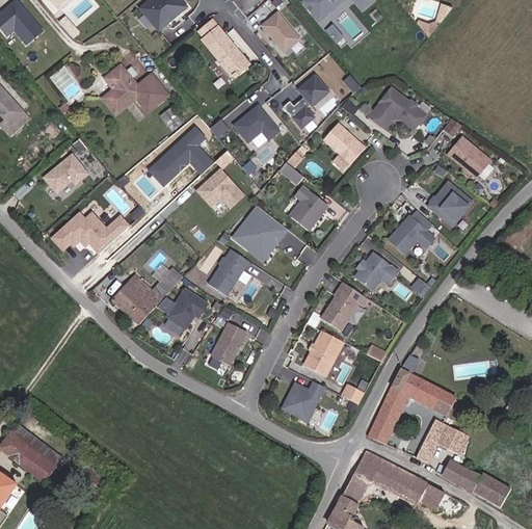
[(2,5),(0,6),(0,28),(3,31),(9,26),(22,41),(37,27),(15,0),(8,0),(6,2),(7,4),(3,7),(2,5)]
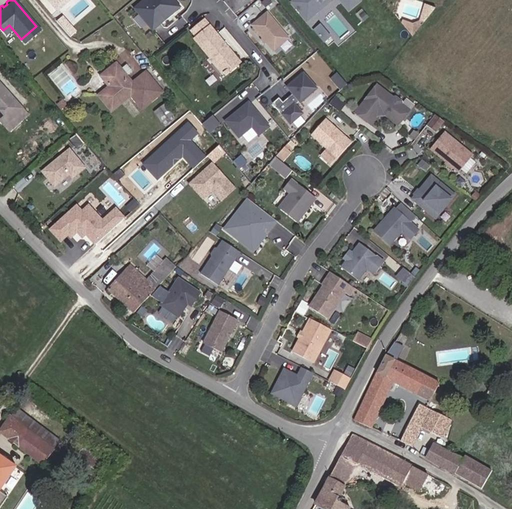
[(136,0),(133,3),(150,25),(177,2),(175,0),(136,0)]
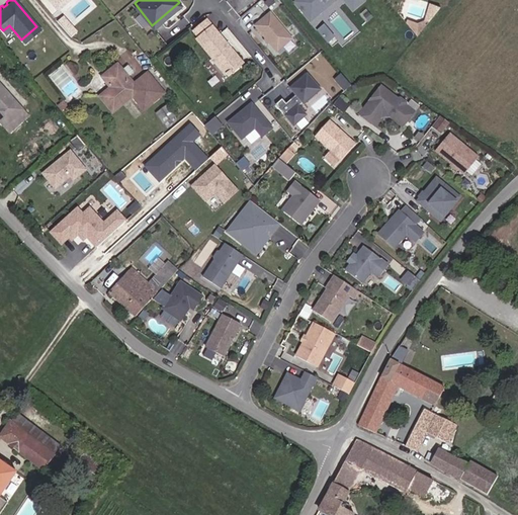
[(228,0),(236,10),(248,0),(228,0)]
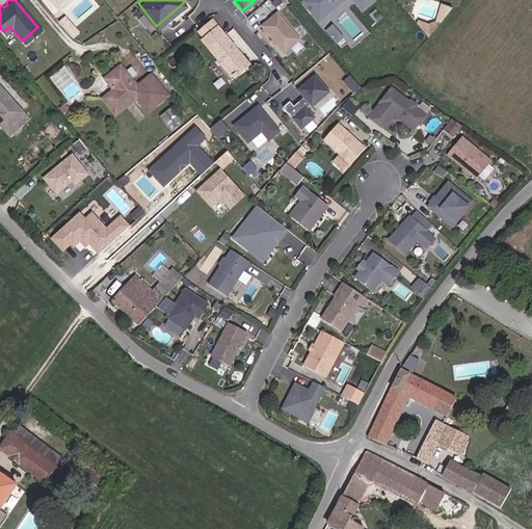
[(308,0),(304,3),(317,18),(338,0),(355,0),(361,6),(368,0),(308,0)]
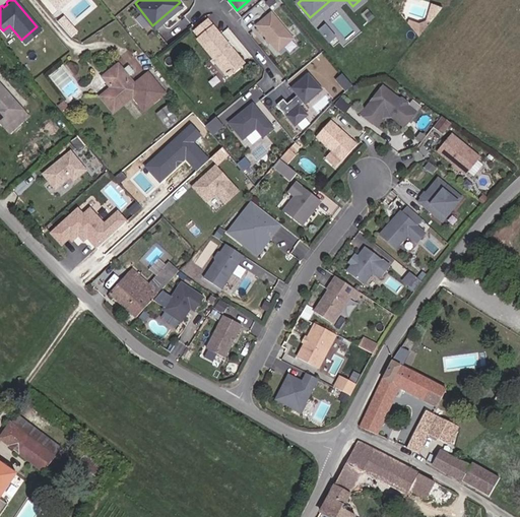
[(440,6),(438,3),(431,1),(426,17),(430,19),(440,6)]
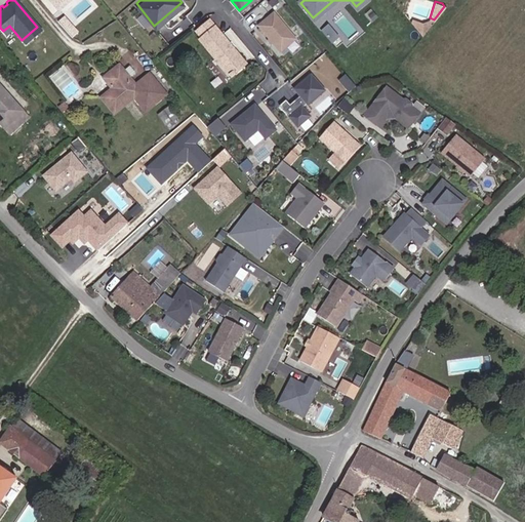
[(256,23),(278,49),(293,36),(272,10),(256,23)]
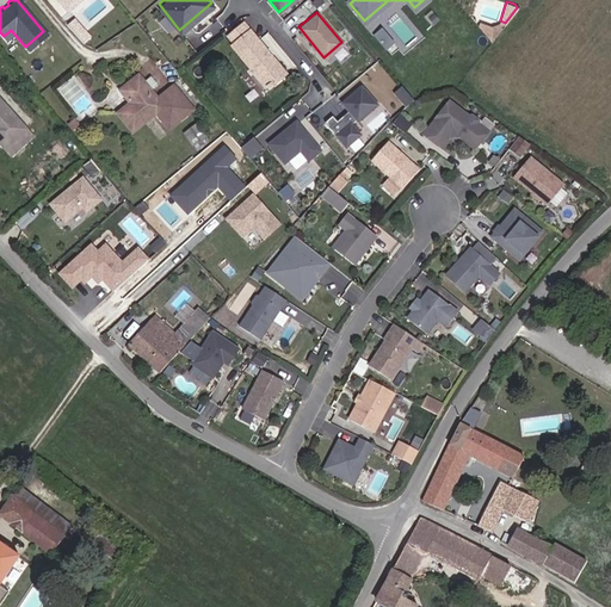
[(79,38),(86,32),(71,13),(63,19),(79,38)]
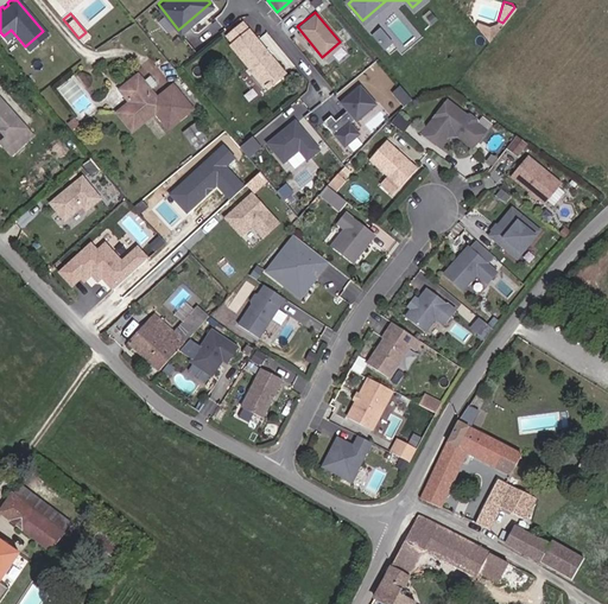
[(246,20),(232,31),(239,39),(234,43),(272,89),(290,75),(246,20)]
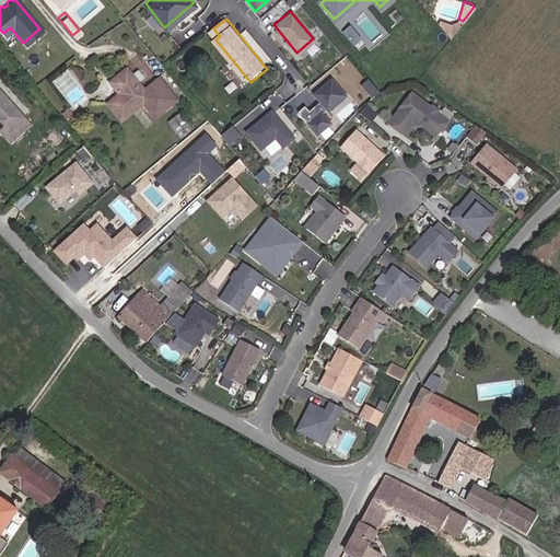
[(451,23),(439,19),(438,22),(447,33),(451,23)]
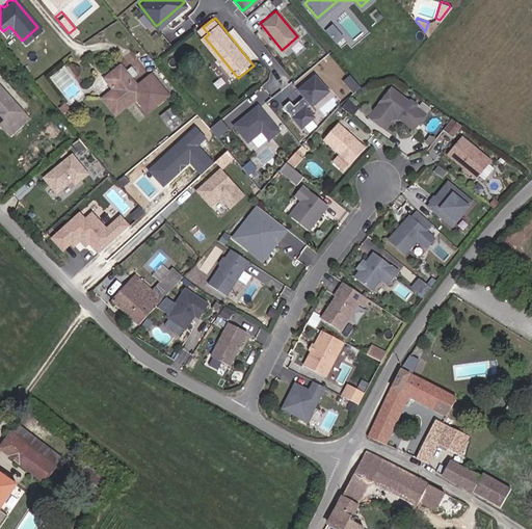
[(428,34),(436,25),(428,22),(425,31),(428,34)]
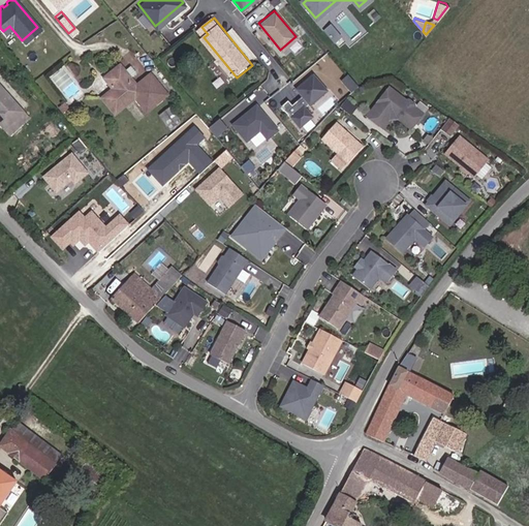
[(341,37),(330,23),(323,27),(336,42),(341,37)]
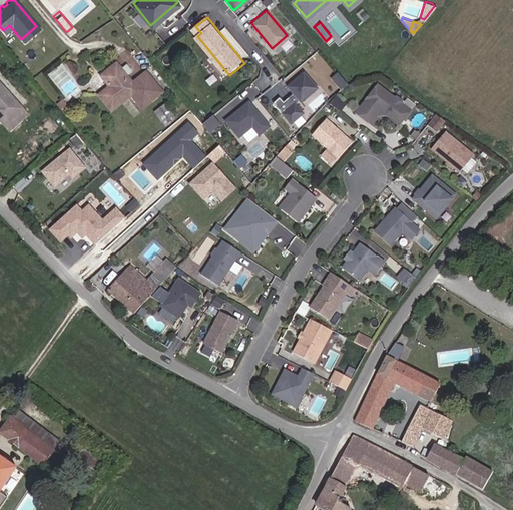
[(137,79),(122,60),(106,74),(114,84),(105,92),(118,108),(136,93),(146,105),(166,88),(149,69),(137,79)]
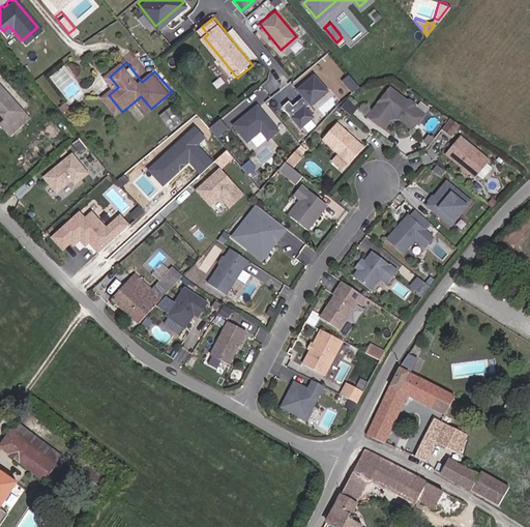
[(343,78),(355,89),(361,83),(349,71),(343,78)]
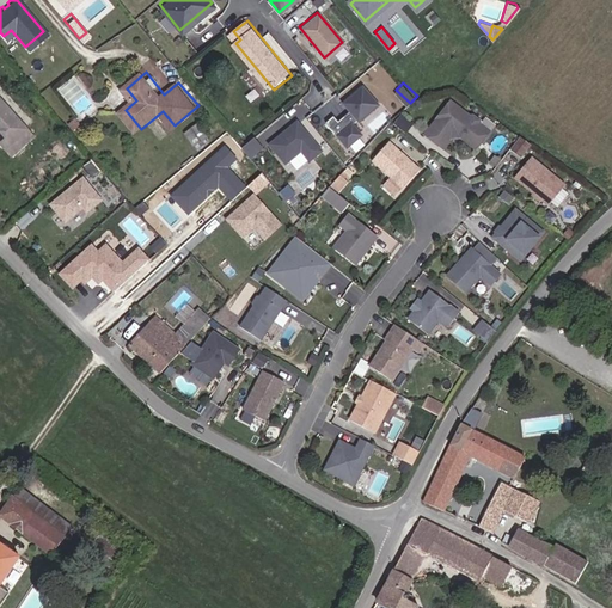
[(377,104),(361,85),(342,102),(348,109),(336,120),(331,114),(324,120),(344,145),(360,133),(350,122),(355,118),(357,120),(377,104)]
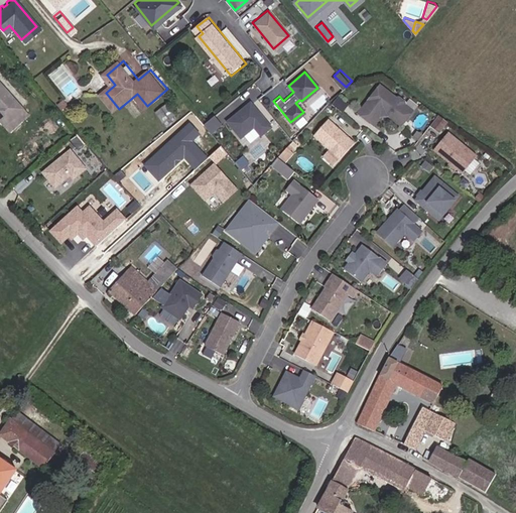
[(30,111),(0,75),(0,117),(9,129),(30,111)]
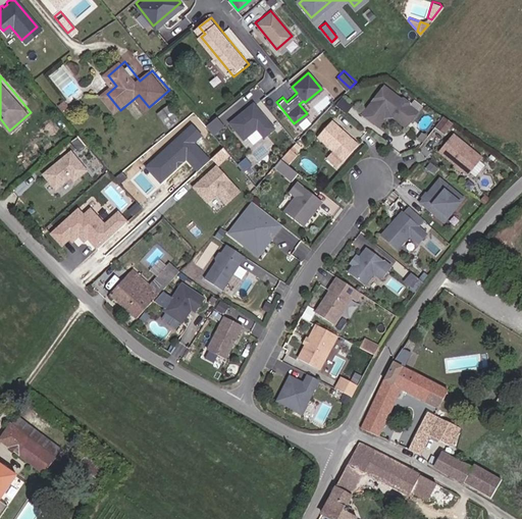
[(406,116),(413,107),(411,106),(410,103),(405,99),(402,99),(385,86),(379,94),(378,94),(376,96),(376,98),(363,114),(377,125),(385,115),(385,112),(389,111),(390,114),(407,127),(412,121),(406,116)]
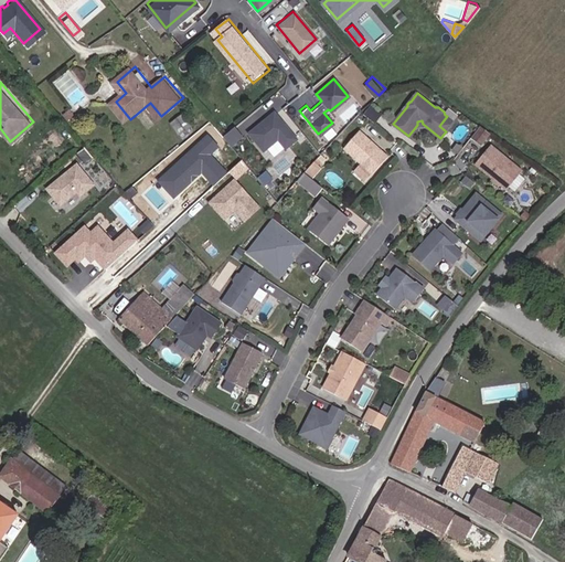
[(377,119),(384,109),(372,101),(365,110),(377,119)]
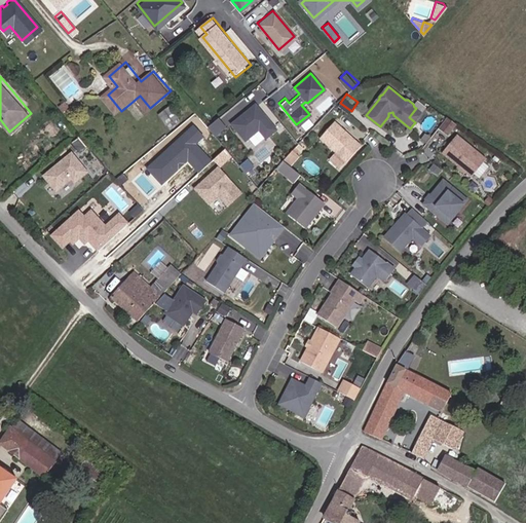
[(238,115),(229,122),(242,139),(256,128),(261,134),(263,137),(274,128),(271,124),(270,123),(253,103),(245,110),(247,112),(241,116),(238,115)]
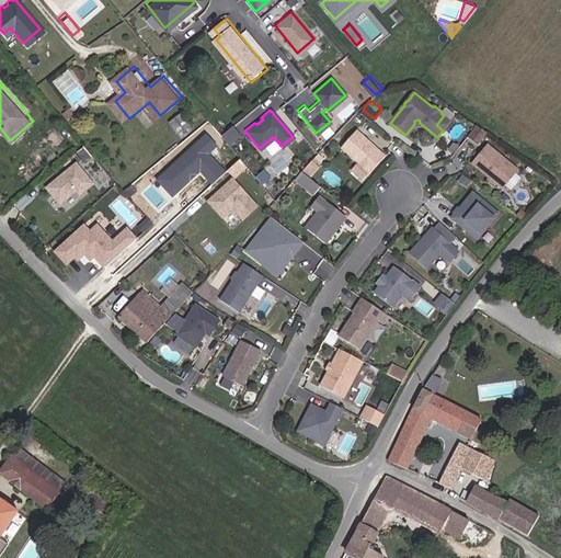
[(183,113),(175,121),(184,129),(192,122),(183,113)]
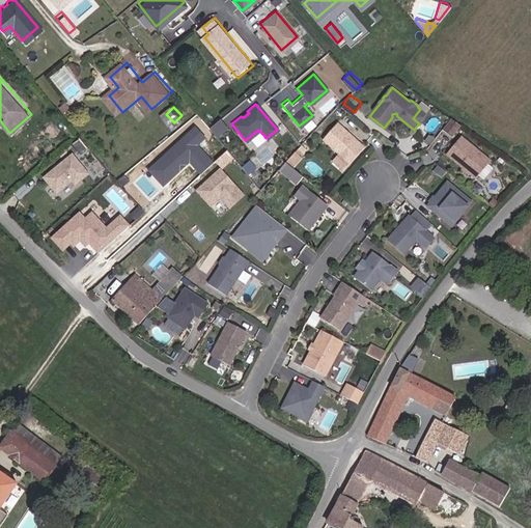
[(419,123),(426,115),(420,109),(413,118),(419,123)]
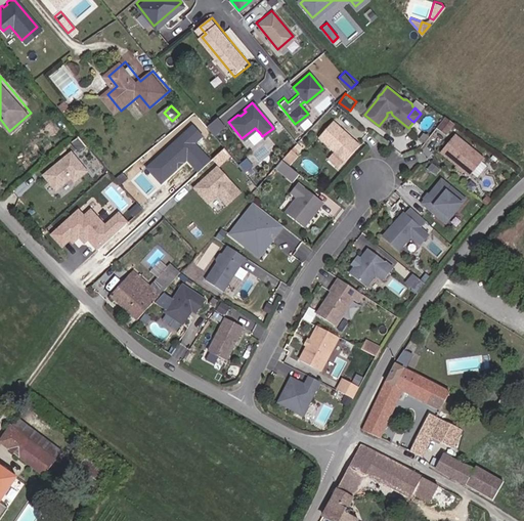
[(448,131),(456,121),(447,114),(439,124),(448,131)]
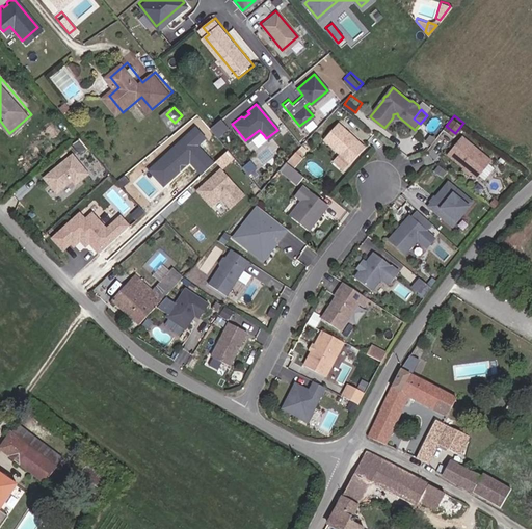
[(219,117),(207,127),(215,135),(227,127),(219,117)]
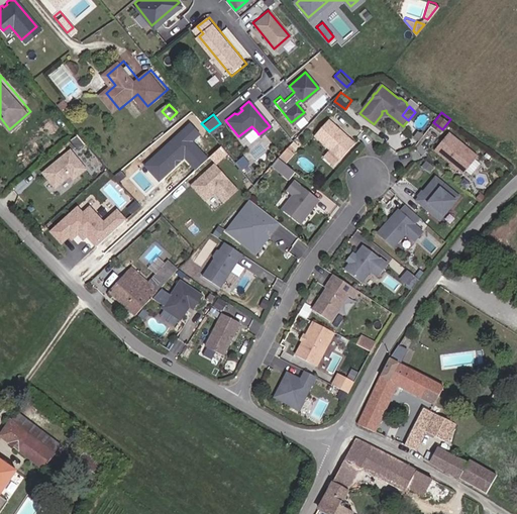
[(339,159),(354,142),(347,136),(344,137),(341,134),(343,132),(329,119),(314,134),(339,159)]
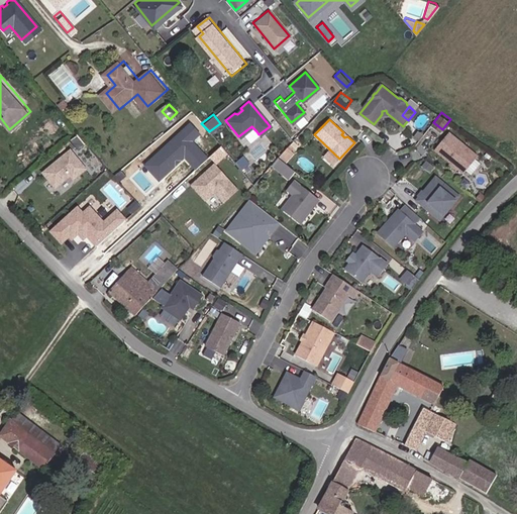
[(196,131),(186,121),(171,135),(191,157),(198,149),(188,138),(196,131)]
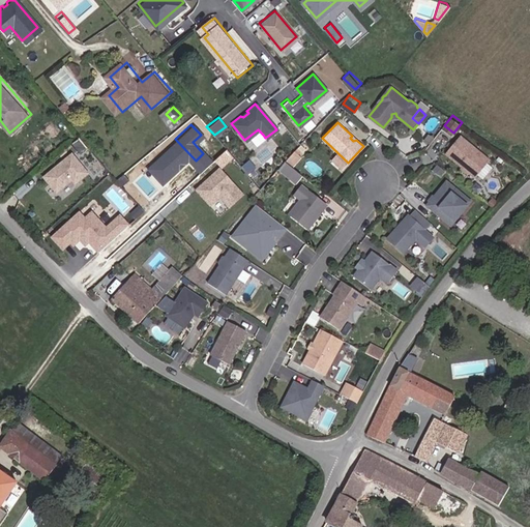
[(483,156),(460,137),(445,153),(469,174),(483,156)]
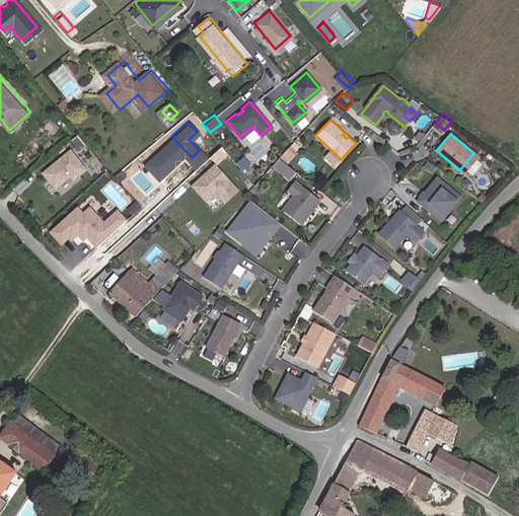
[(188,161),(192,157),(171,136),(149,157),(154,162),(147,169),(156,178),(172,163),(171,161),(175,157),(177,158),(181,155),(188,161)]
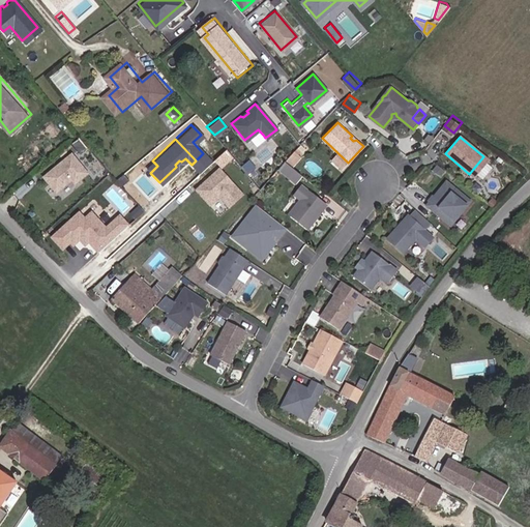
[(292,167),(301,156),(295,150),(285,162),(292,167)]
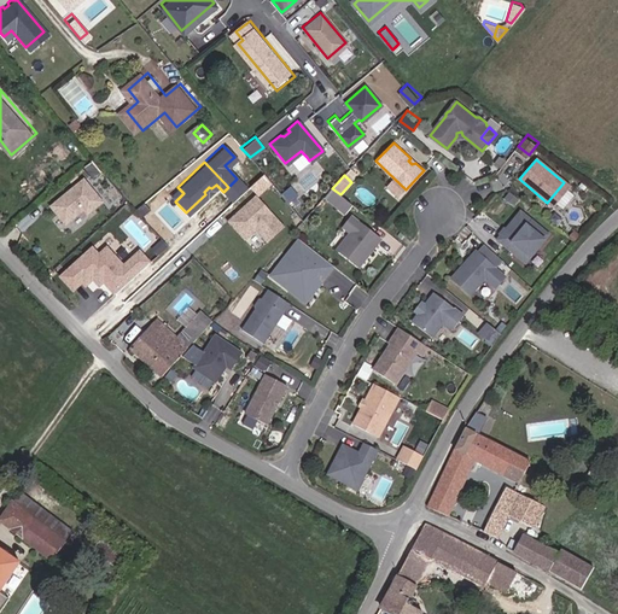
[(81,179),(48,206),(63,224),(81,209),(85,214),(99,202),(81,179)]
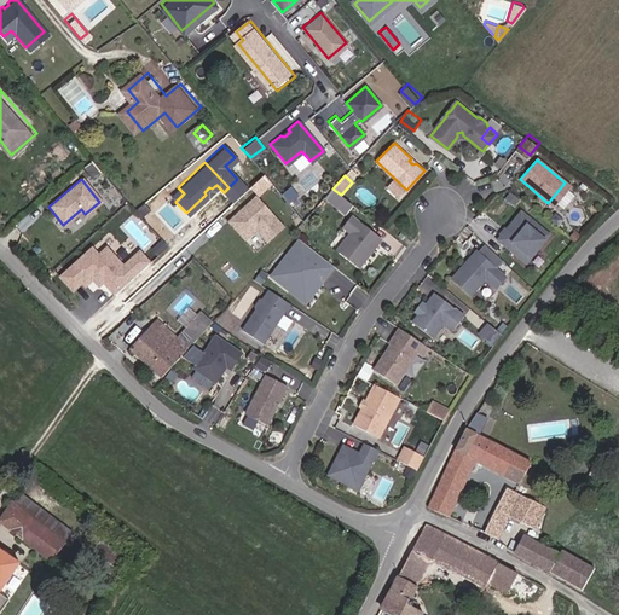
[(353,206),(333,189),(327,197),(346,214),(353,206)]
